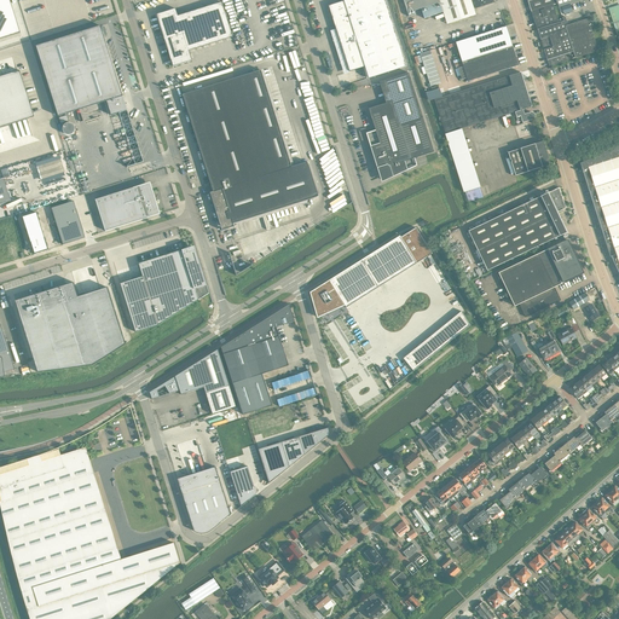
[(10,0),(0,0),(0,39),(21,33),(13,12),(10,0)]
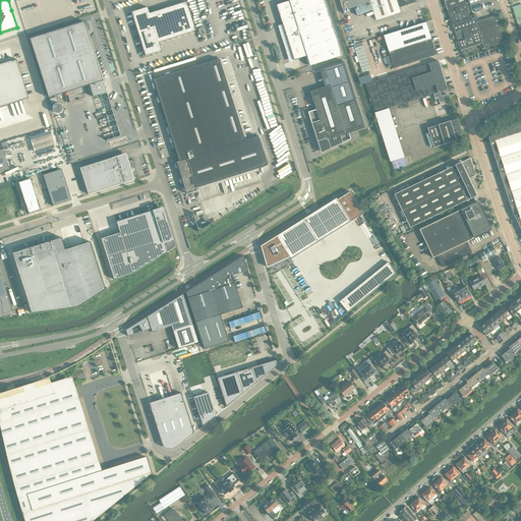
[(306,56),(310,66),(342,56),(324,0),(289,0),(289,1),(276,5),(294,60),(306,56)]
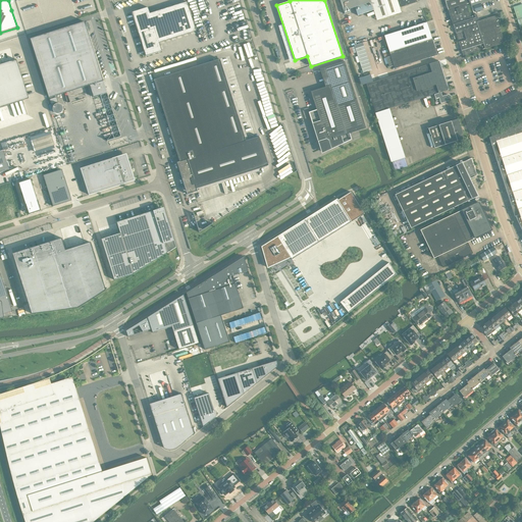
[(377,20),(383,17),(401,12),(400,7),(397,0),(340,0),(345,14),(351,12),(350,9),(355,7),(358,15),(374,10),(377,20)]
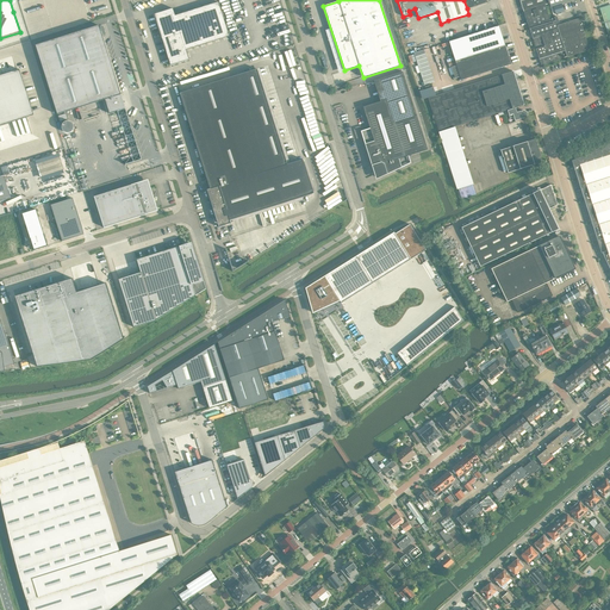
[(520,0),(524,12),(545,5),(548,4),(547,0),(520,0)]
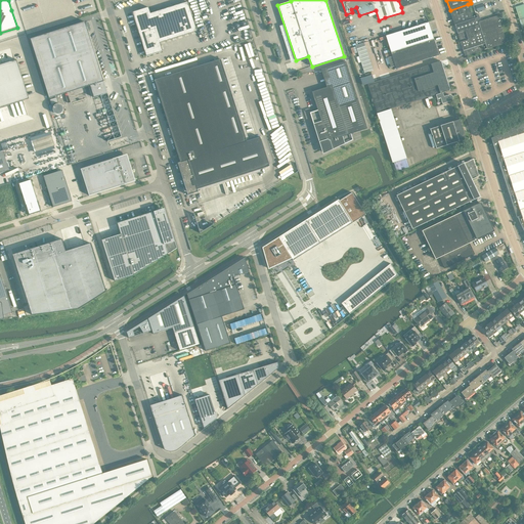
[(148,7),(132,12),(145,54),(162,49),(160,43),(197,31),(187,2),(150,13),(148,7)]
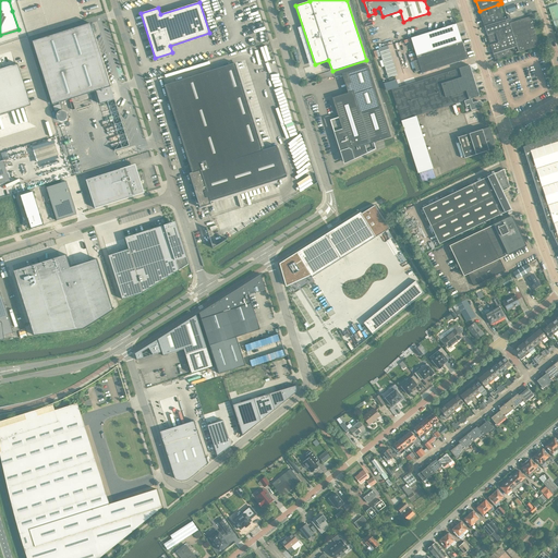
[(508,13),(517,11),(514,3),(506,7),(508,13)]
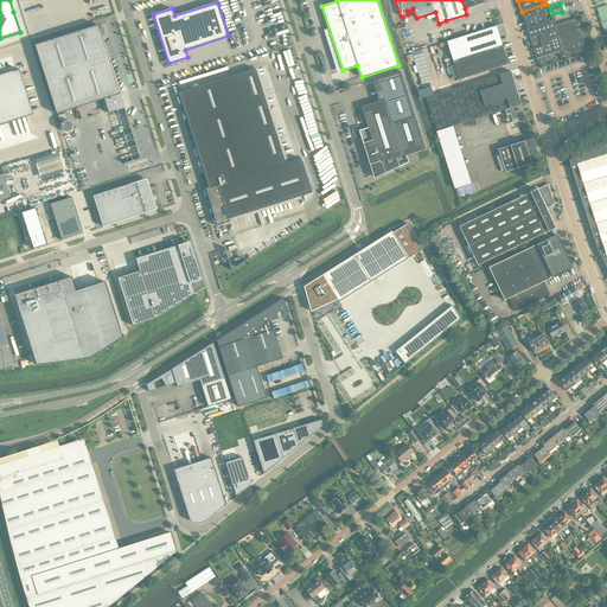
[(542,5),(522,12),(526,29),(528,29),(548,21),(542,5)]
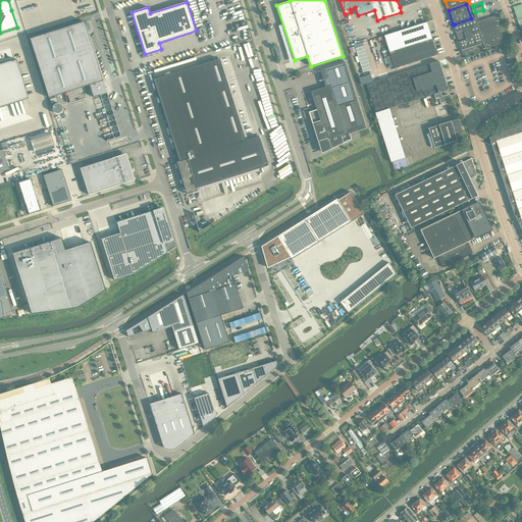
[(498,15),(476,21),(485,49),(505,43),(498,22),(500,22),(498,15)]
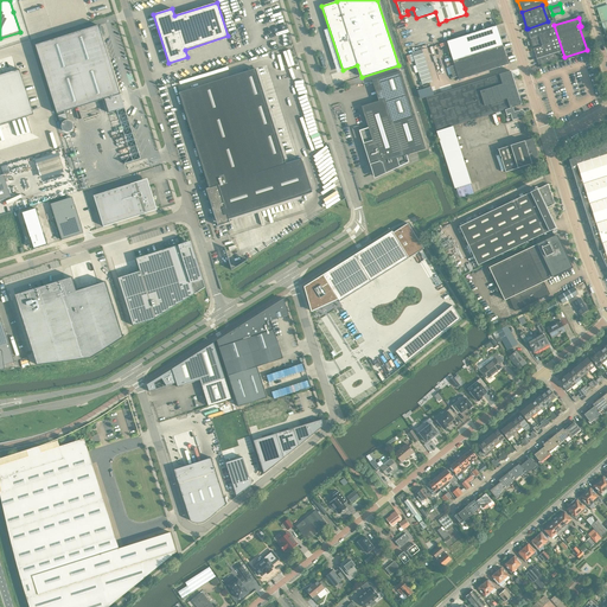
[(548,21),(528,29),(538,65),(564,57),(554,25),(553,20),(548,23),(548,21)]
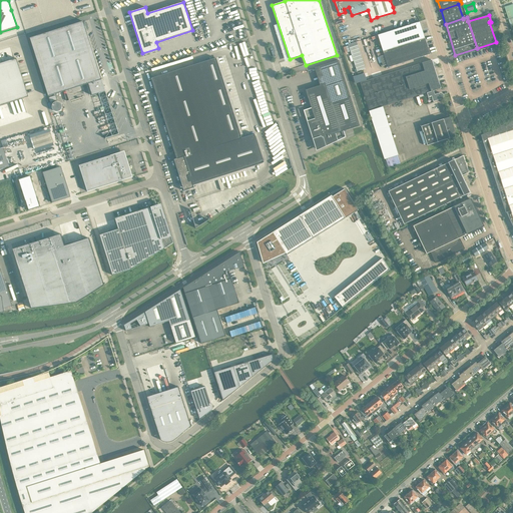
[(83,21),(30,38),(48,96),(88,84),(92,95),(105,91),(83,21)]
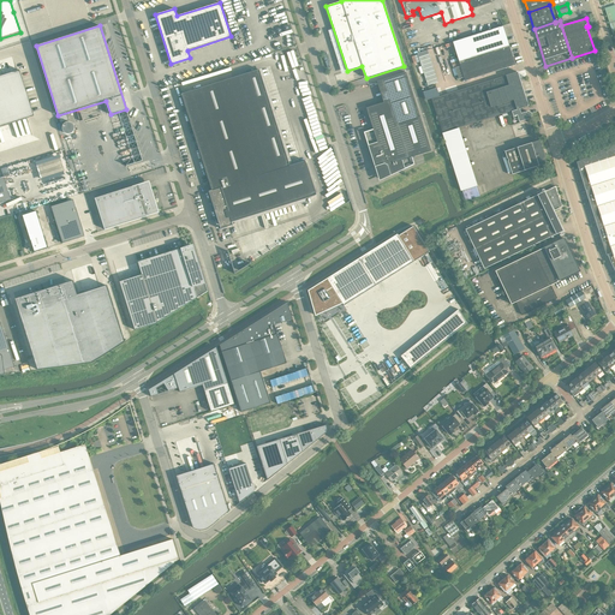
[(452,42),(458,61),(509,46),(502,27),(452,42)]
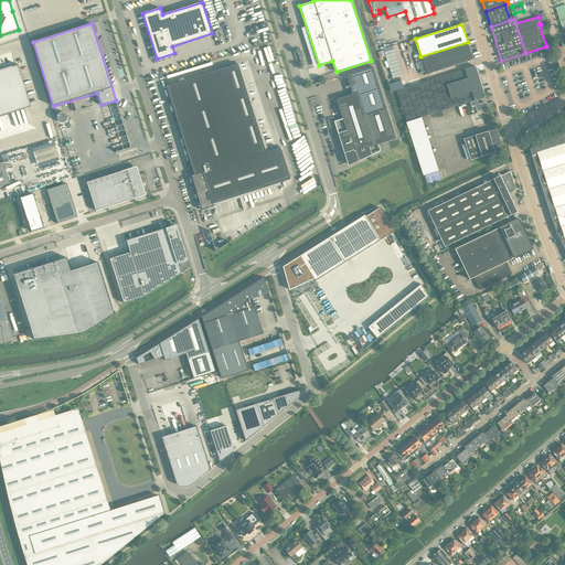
[(468,42),(420,56),(423,61),(417,63),(420,73),(426,72),(427,74),(473,60),(468,44),(468,42)]
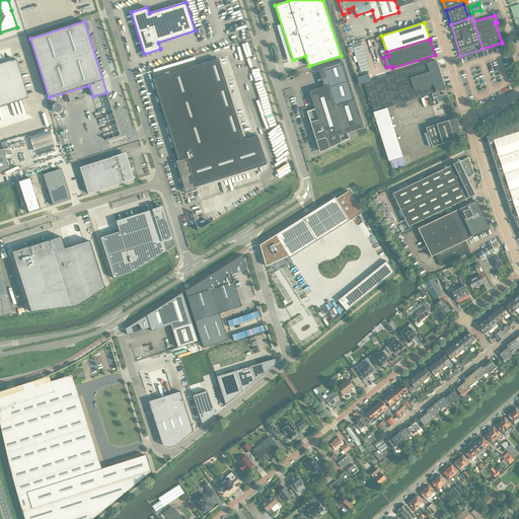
[(361,43),(352,46),(361,72),(369,70),(361,43)]
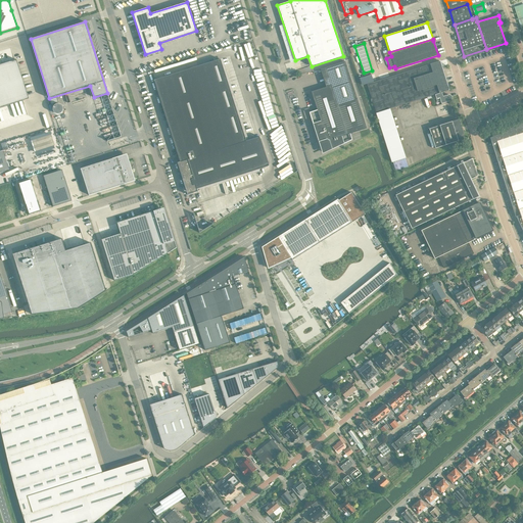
[(0,107),(29,98),(16,59),(0,64),(0,107)]
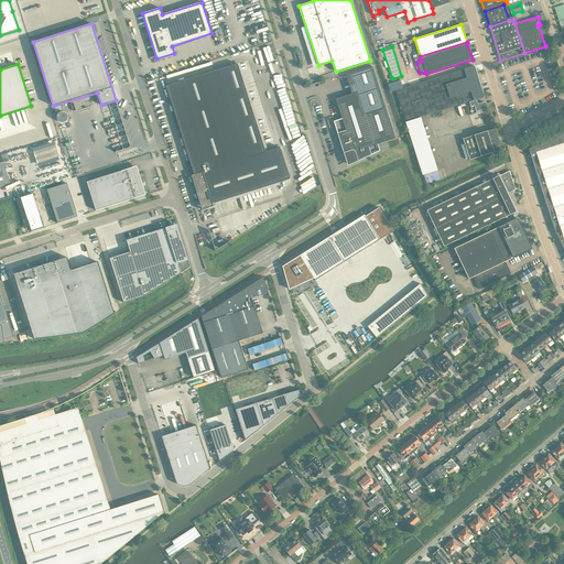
[(202,210),(210,208),(214,207),(213,204),(289,180),(290,179),(280,148),(266,152),(237,64),(166,86),(194,174),(191,175),(197,194),(202,210)]
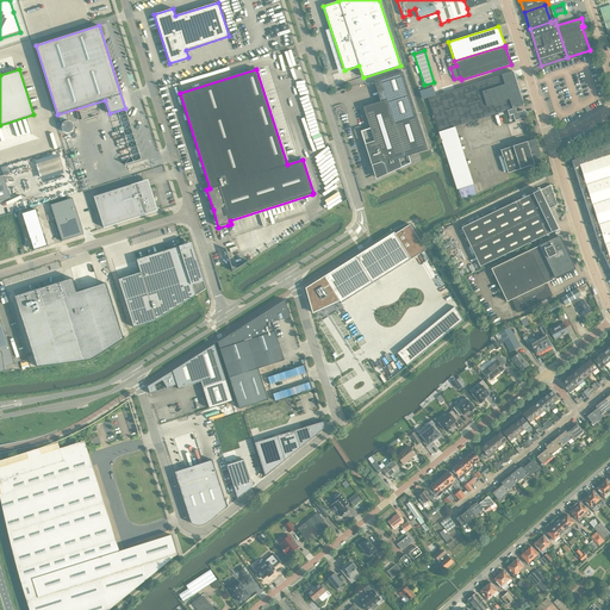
[(369,129),(361,131),(373,169),(374,169),(377,178),(385,175),(411,163),(409,156),(414,154),(427,150),(416,116),(403,72),(373,81),(374,81),(379,80),(387,106),(366,113),(363,107),(369,129)]
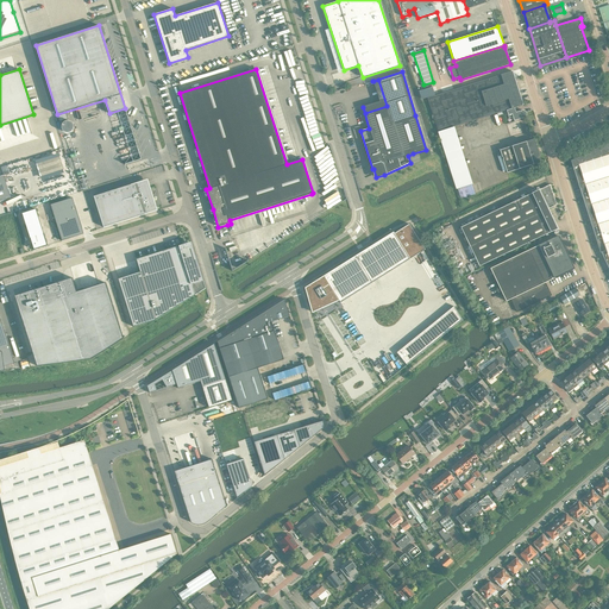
[(434,95),(427,98),(438,132),(507,111),(514,108),(523,105),(513,71),(434,95)]
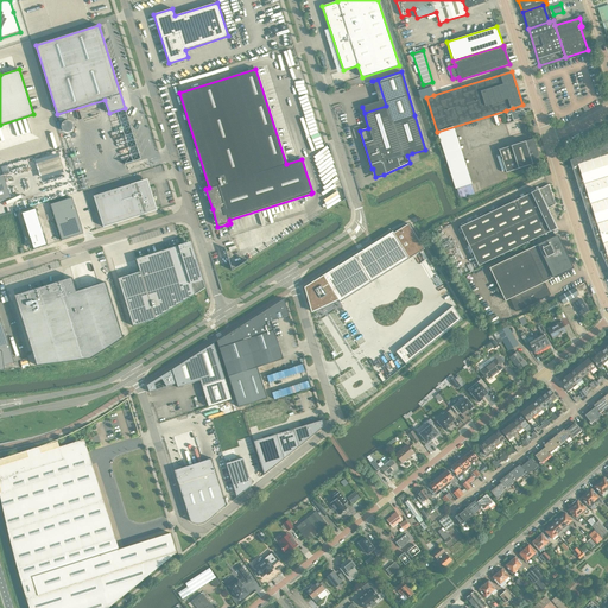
[(514,112),(513,108),(506,111),(508,118),(512,116),(513,121),(524,118),(525,115),(524,112),(521,111),(514,112)]
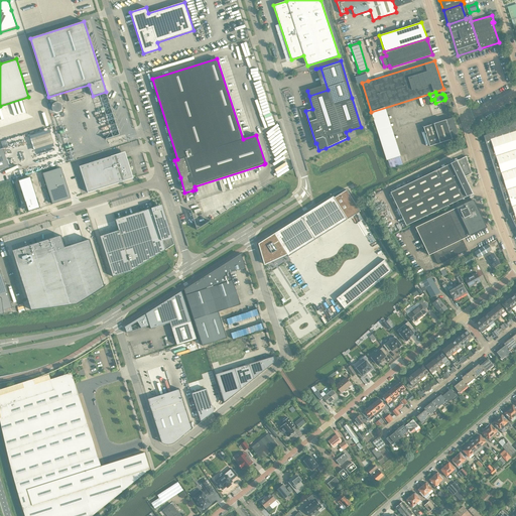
[(52,107),(52,108),(52,109),(52,110),(53,110),(53,111),(54,112),(55,112),(55,113),(56,113),(57,113),(58,113),(59,112),(60,112),(60,111),(61,111),(61,110),(62,109),(62,108),(62,107),(62,106),(61,105),(61,104),(60,104),(60,103),(59,103),(58,103),(57,103),(56,103),(55,103),(54,103),(54,104),(53,104),(53,105),(52,106),(52,107)]
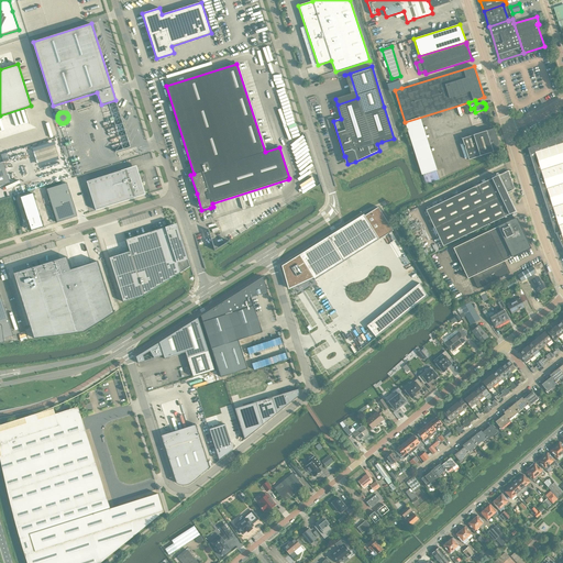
[(421,175),(422,175),(437,170),(420,118),(405,123),(421,175)]
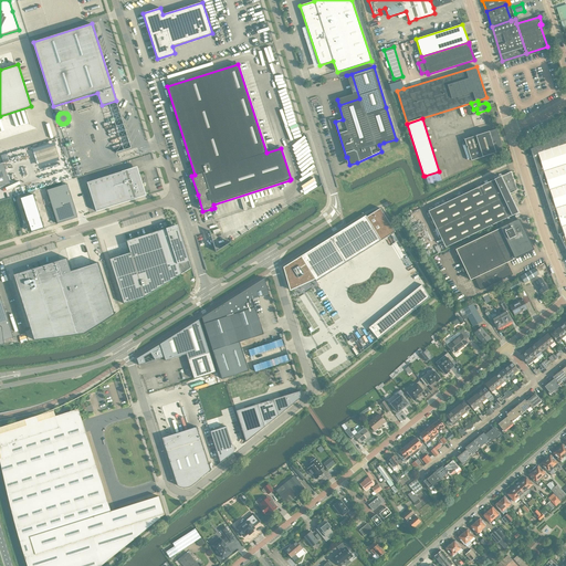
[(503,150),(501,144),(496,129),(464,139),(471,160),(503,150)]
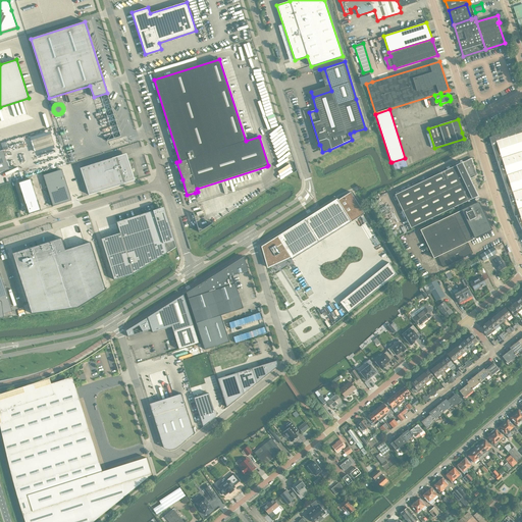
[(521,121),(489,138),(489,140),(490,141),(502,176),(521,169),(521,121)]
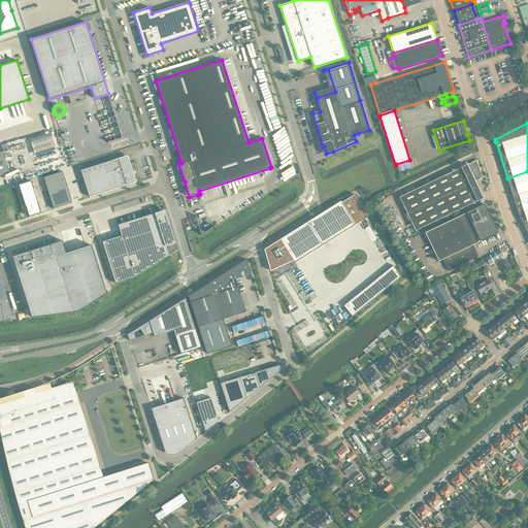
[(3,152),(0,153),(0,173),(9,171),(6,161),(3,152)]
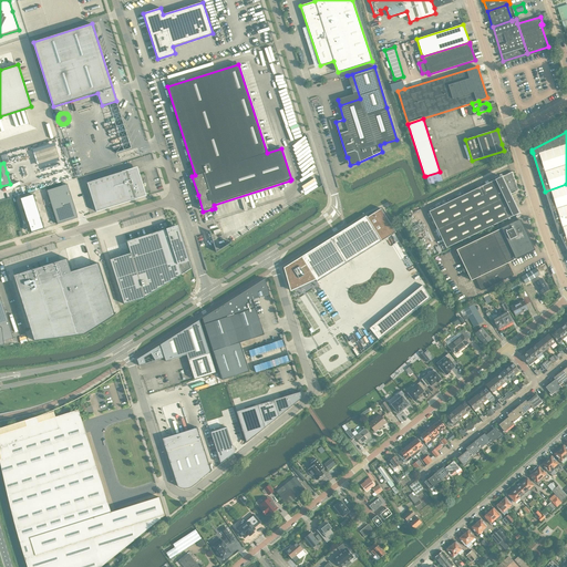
[(137,167),(126,171),(88,183),(96,212),(146,196),(140,175),(137,167)]
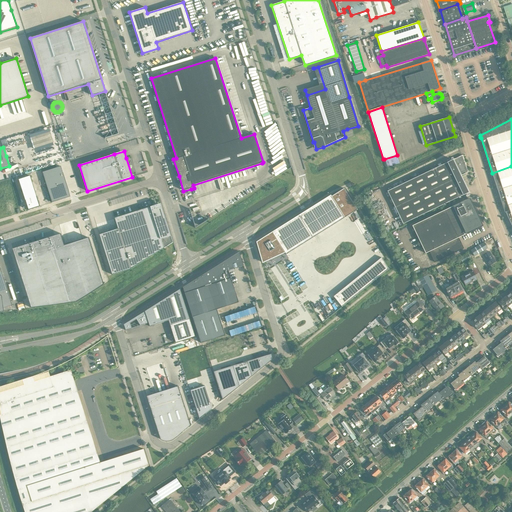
[(468,172),(462,155),(387,191),(403,224),(468,193),(460,176),(468,172)]
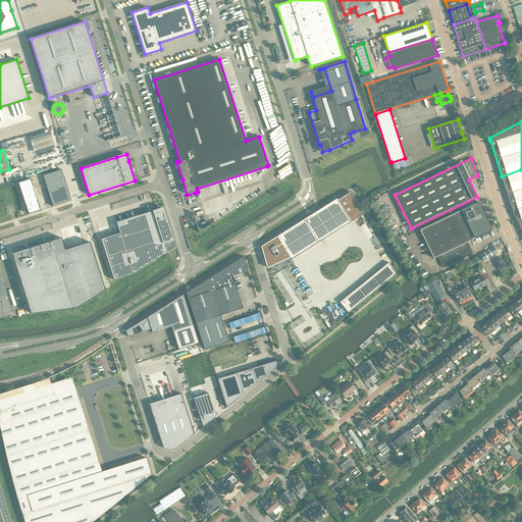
[(395,164),(398,169),(402,167),(400,165),(403,163),(401,160),(395,164)]
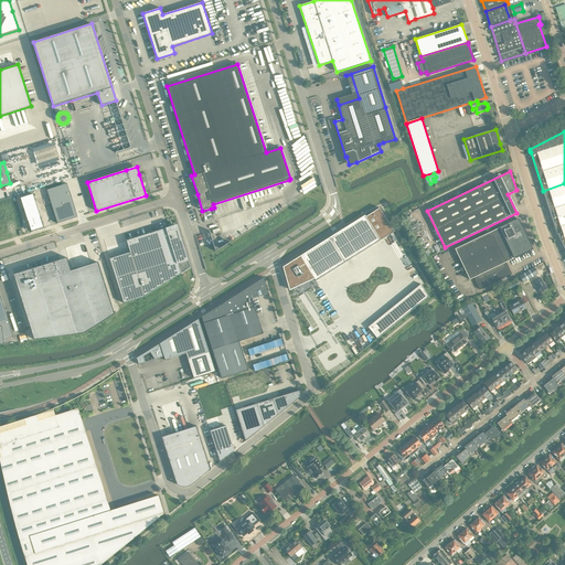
[(67,183),(46,190),(57,224),(78,217),(67,183)]
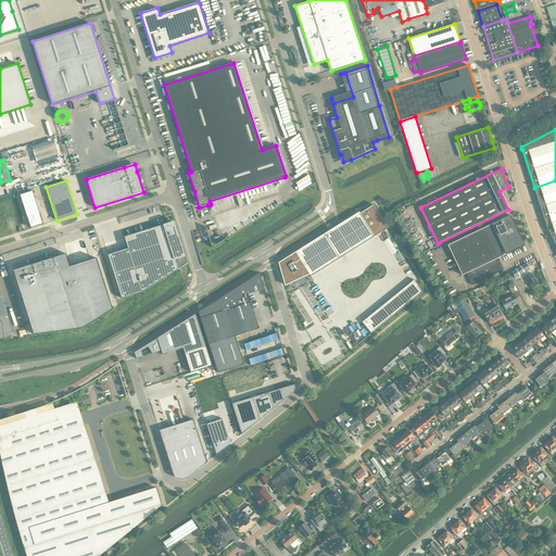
[(555,180),(534,188),(539,202),(540,206),(555,201),(555,180)]
